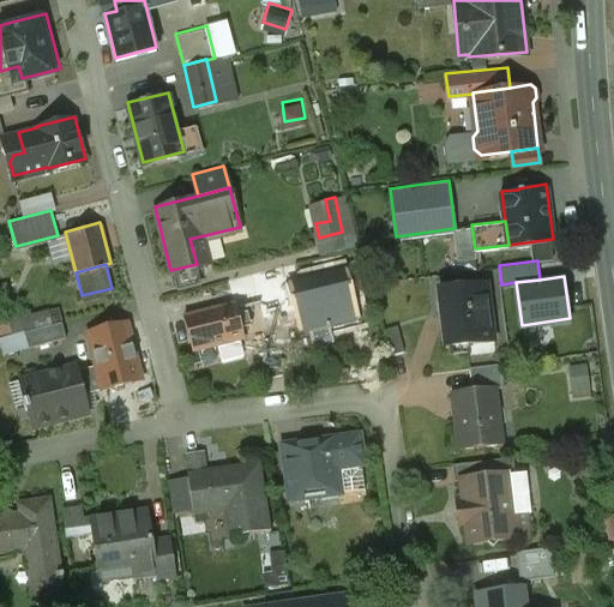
[(286,277),(257,284),(259,298),(264,313),(293,306),(286,277)]
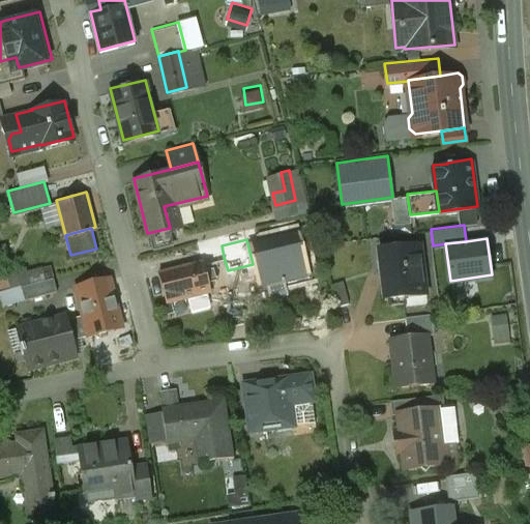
[(419,240),(378,245),(380,258),(378,258),(380,269),(381,269),(384,297),(408,294),(407,286),(424,284),(419,240)]
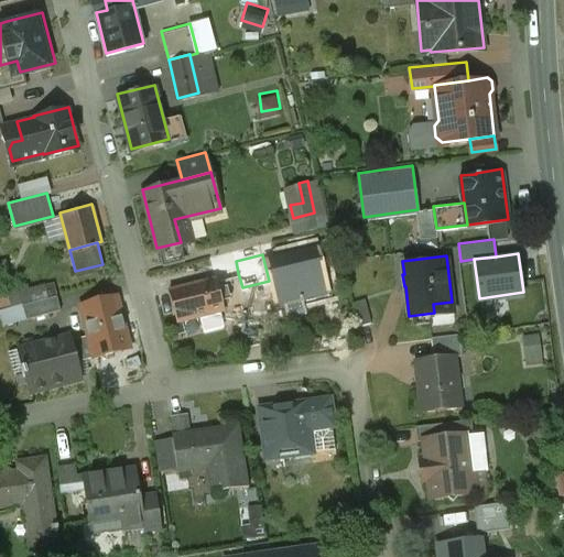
[(216,275),(167,287),(176,319),(225,307),(220,293),(242,287),(238,273),(217,279),(216,275)]
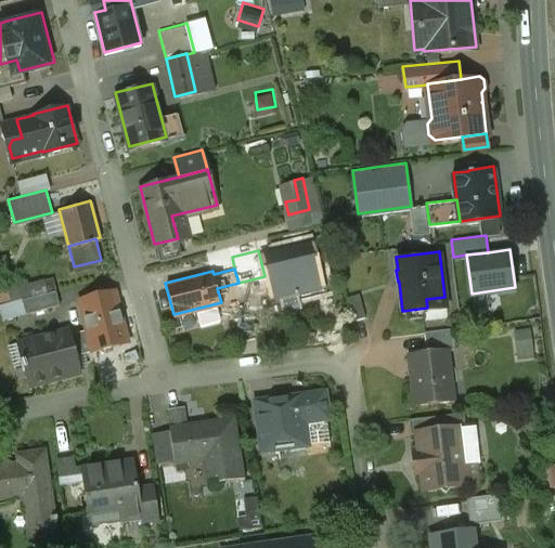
[(55,287),(22,297),(26,311),(60,302),(55,287)]
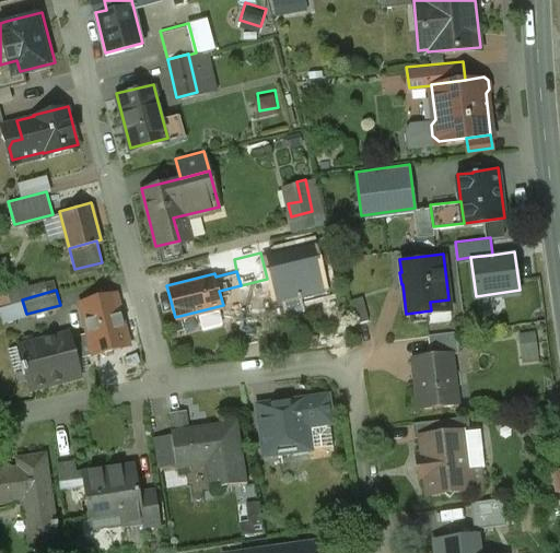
[(115,292),(81,301),(89,330),(70,336),(68,330),(20,343),(24,361),(21,361),(22,364),(21,364),(23,369),(26,369),(31,386),(80,374),(76,356),(127,342),(115,292)]
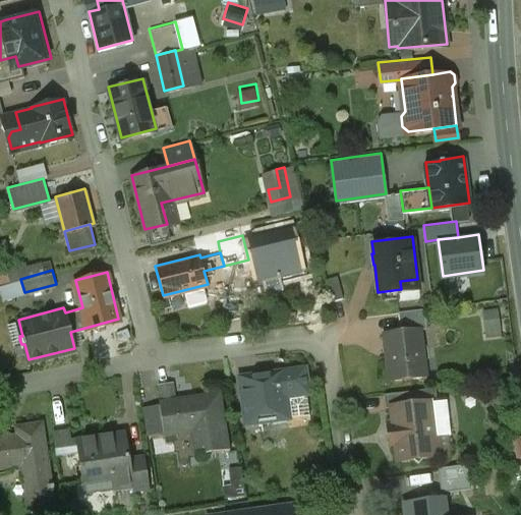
[(337,274),(326,277),(331,298),(342,295),(337,274)]
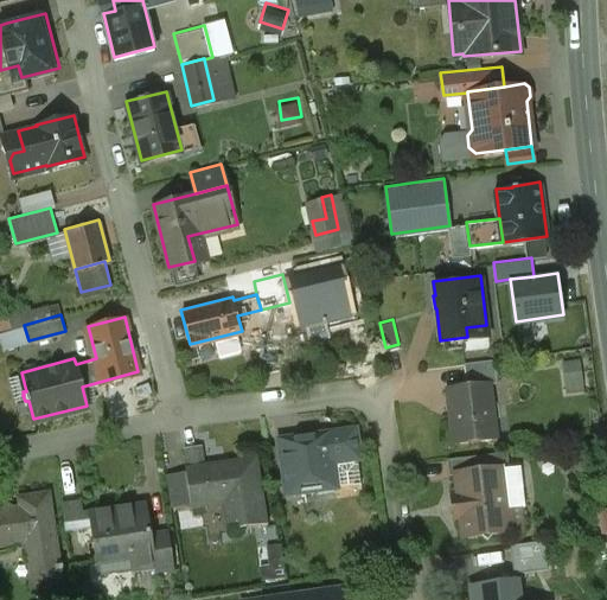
[(582,355),(564,356),(567,387),(585,385),(582,355)]
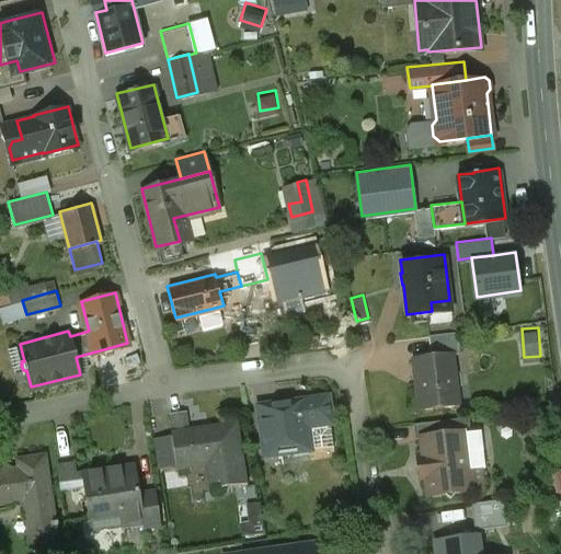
[(456,330),(428,333),(431,353),(451,350),(451,351),(459,350),(456,330)]
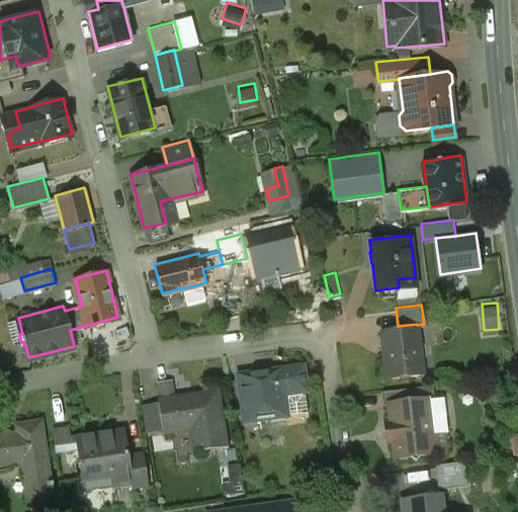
[(398,326),(379,328),(380,329),(381,329),(384,359),(383,359),(385,376),(423,371),(417,325),(417,324),(398,326)]
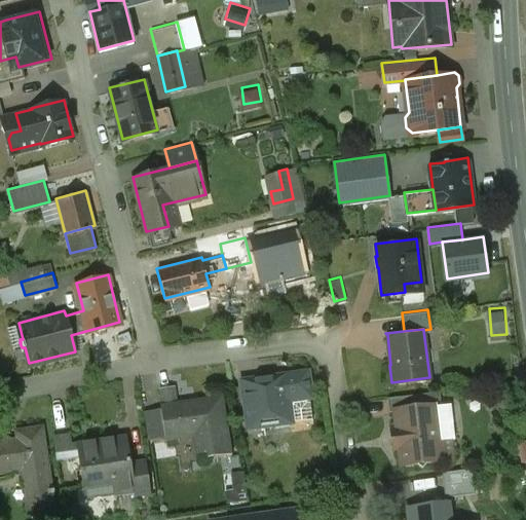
[(290,372),(255,376),(262,423),(291,419),(288,397),(310,394),(307,368),(290,370),(290,372)]
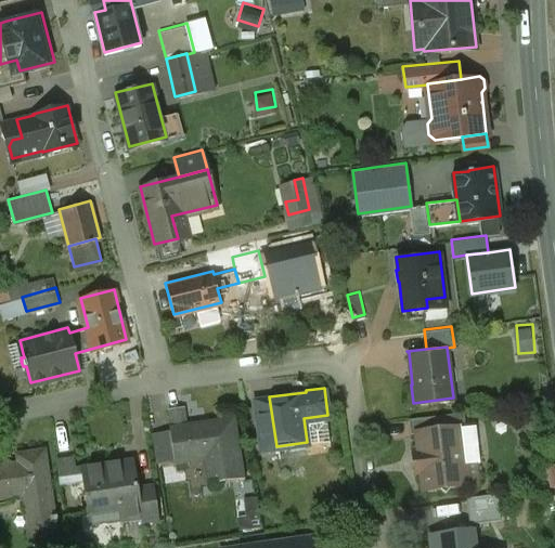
[(269,396),(255,399),(262,447),(276,446),(269,396)]
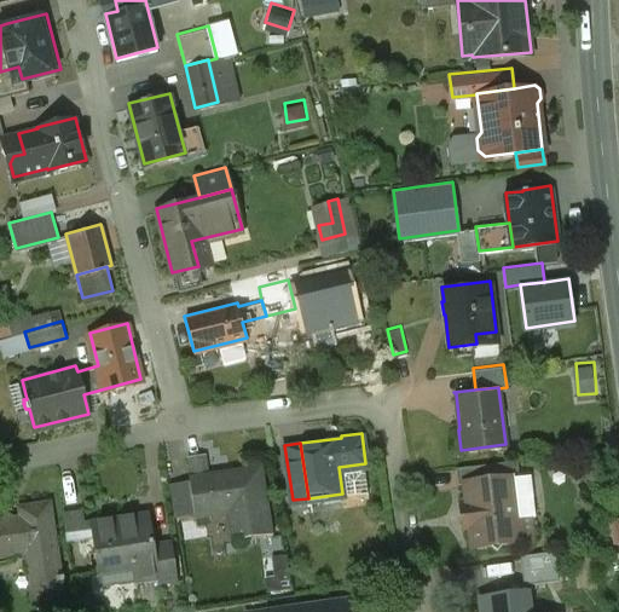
[(204,451),(187,454),(190,474),(208,471),(204,451)]
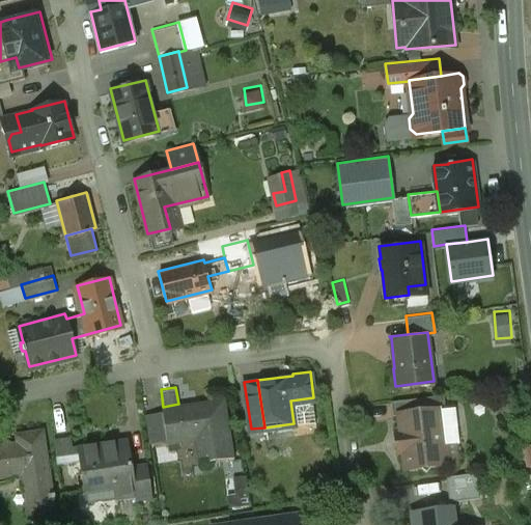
[(418,395),(391,398),(392,413),(400,412),(400,411),(420,409),(418,395)]
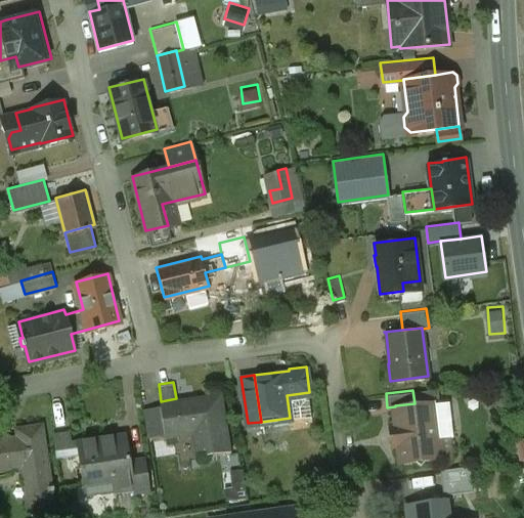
[(161,401),(160,401),(165,436),(204,430),(208,454),(230,450),(221,392),(176,398),(161,401)]
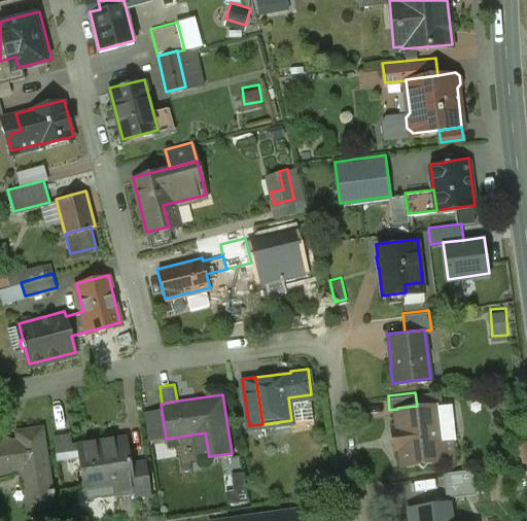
[(417,406),(397,408),(397,409),(401,445),(399,445),(402,463),(441,459),(434,404),(417,406)]
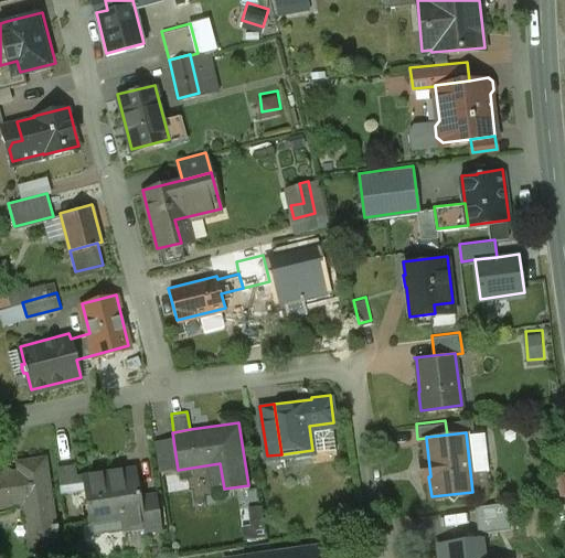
[(20,470),(0,472),(0,502),(24,500),(25,507),(23,507),(27,526),(29,525),(32,547),(56,543),(54,526),(59,525),(57,523),(54,523),(43,457),(20,461),(20,470)]
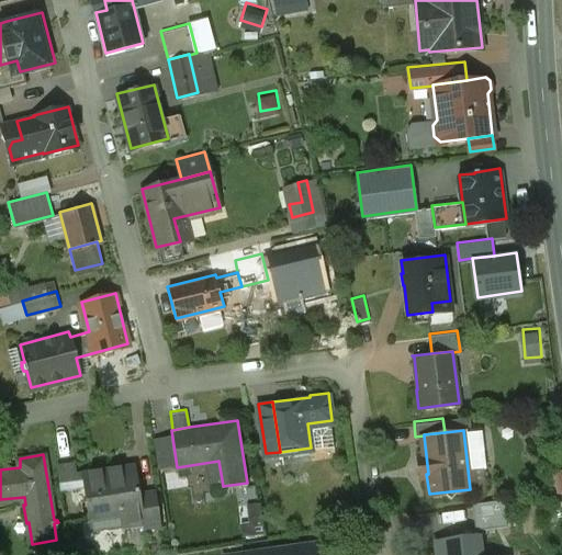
[(74,460),(56,463),(59,488),(83,485),(82,472),(81,471),(76,472),(74,460)]
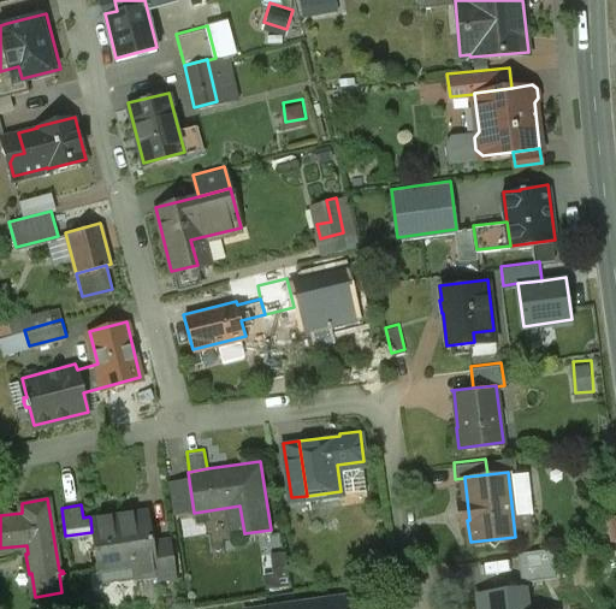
[(148,508),(90,518),(92,532),(98,568),(100,578),(136,573),(157,571),(154,559),(155,559),(153,538),(148,508)]
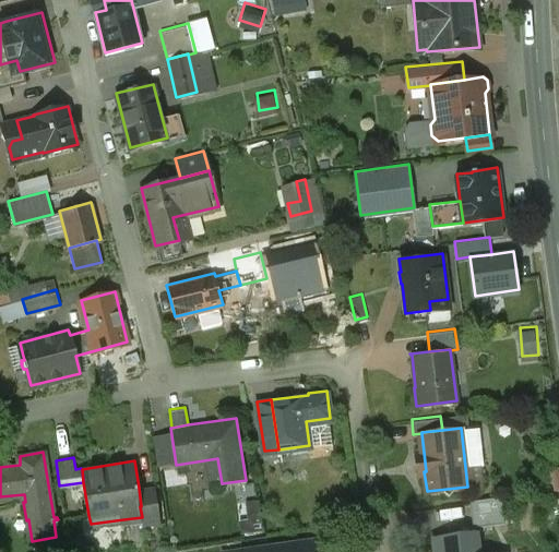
[(155,484),(139,488),(141,506),(140,506),(142,517),(143,524),(161,522),(155,484)]
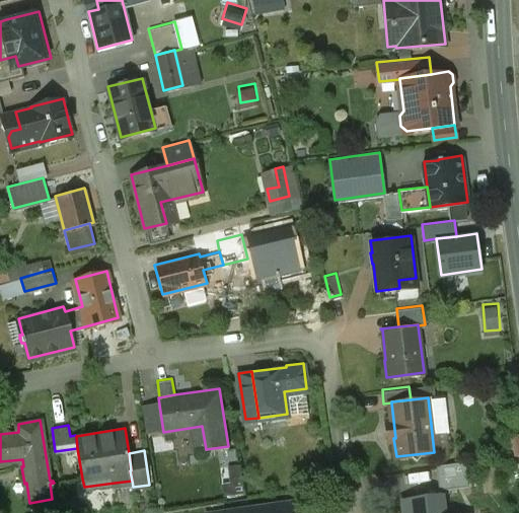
[(464,460),(436,464),(439,488),(467,485),(464,460)]
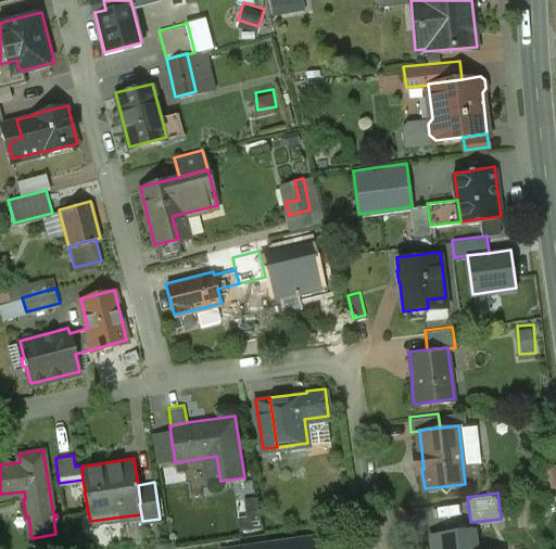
[(475,548),(472,533),(462,535),(462,530),(432,533),(433,548),(475,548)]
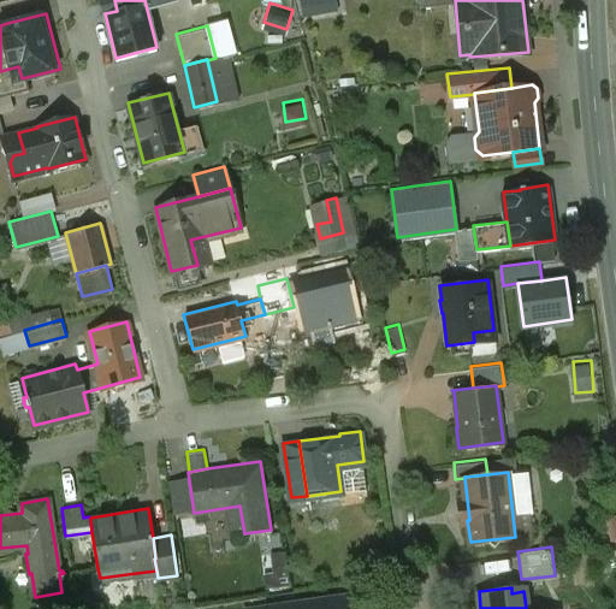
[(349,608),(348,595),(266,607),(266,608),(349,608)]
